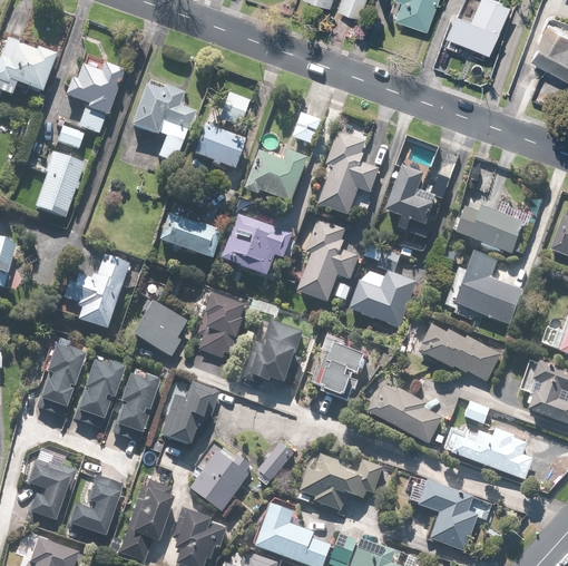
[(315,0),(331,6),(332,0),(340,0),(338,8),(362,16),(366,0),(315,0)]
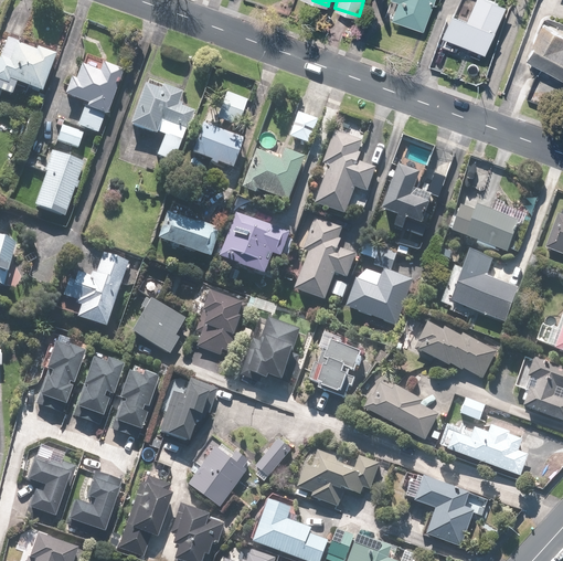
[(399,0),(393,14),(425,25),(434,0),(399,0)]
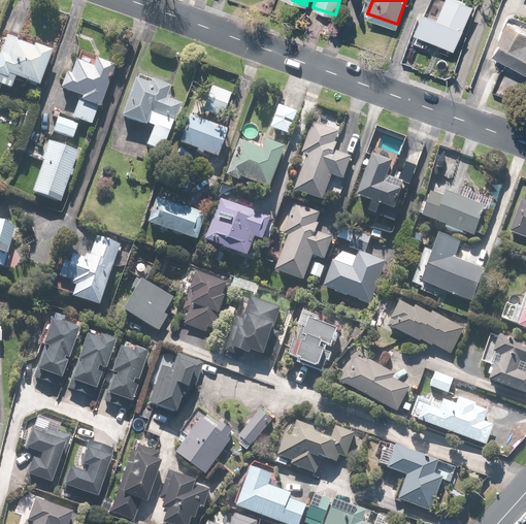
[(414,30),(442,42),(440,47),(448,50),(450,44),(453,46),(471,1),(468,0),(442,0),(436,17),(422,10),(414,30)]
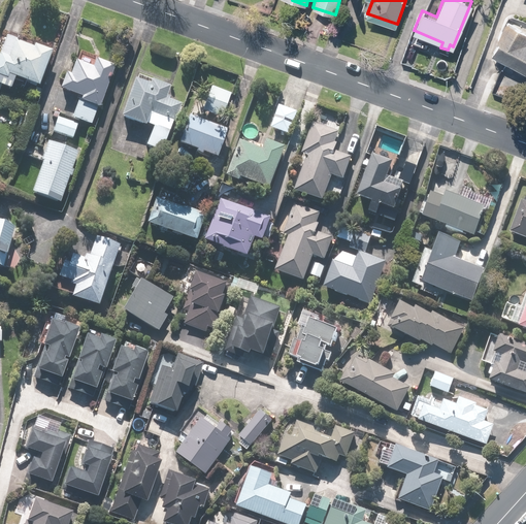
[(525,13),(522,11),(515,24),(508,20),(491,52),(525,71),(525,40),(524,39),(525,37),(525,30),(518,26),(519,24),(525,27),(525,13)]
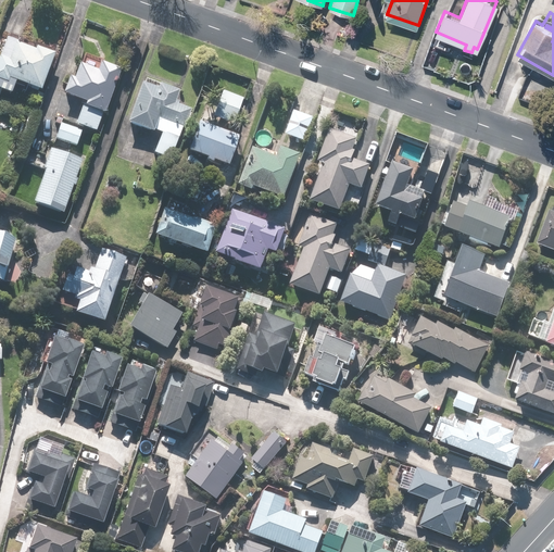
[(0,83),(5,86),(8,79),(37,91),(52,52),(34,45),(32,50),(0,37),(0,83)]
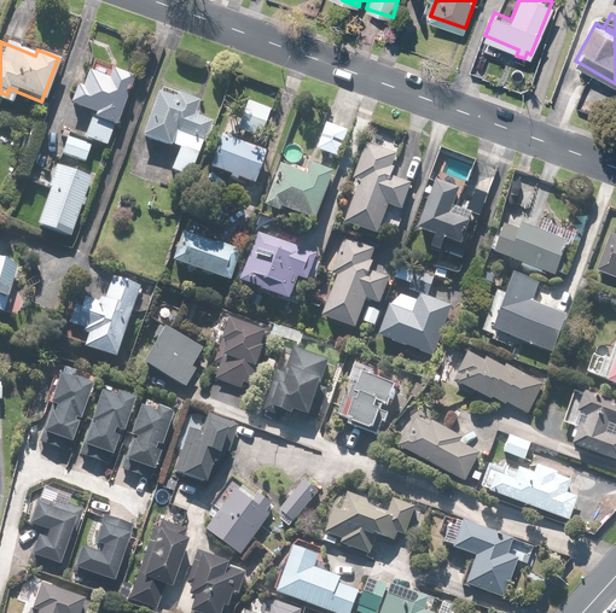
[(68,104),(92,114),(85,134),(106,142),(133,76),(110,68),(106,77),(87,70),(80,87),(74,86),(68,104)]
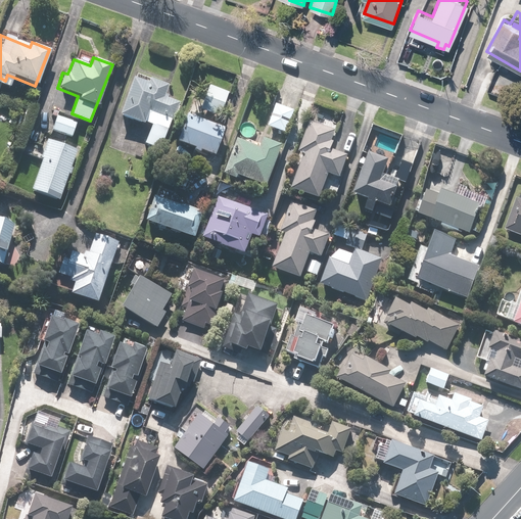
[(142,125),(143,121),(152,124),(146,142),(160,147),(178,102),(167,98),(168,95),(163,93),(167,84),(149,78),(147,84),(132,78),(119,116),(142,125)]
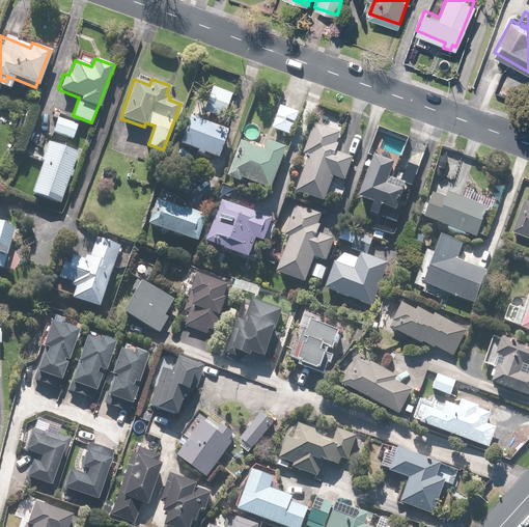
[(221,118),(231,92),(207,83),(198,109),(221,118)]
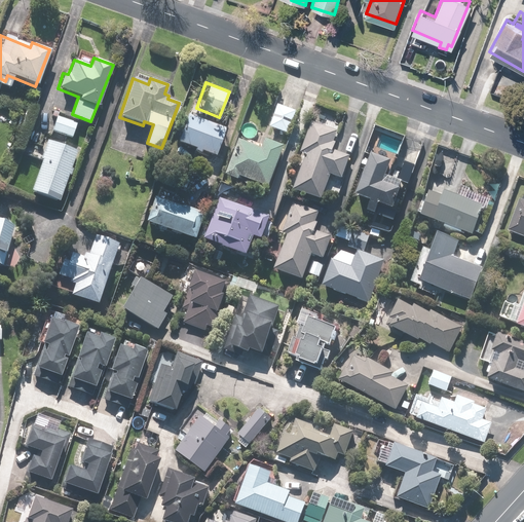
[(298,110),(278,103),(269,124),(289,132),(298,110)]
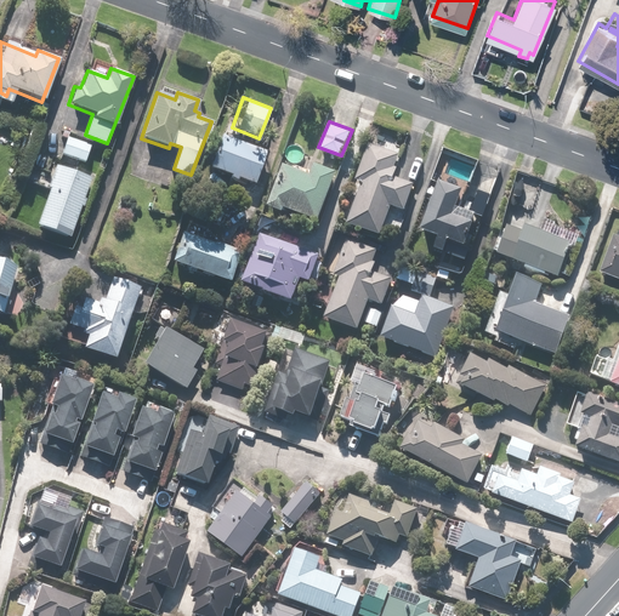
[(68,133),(61,152),(85,161),(92,143),(68,133)]
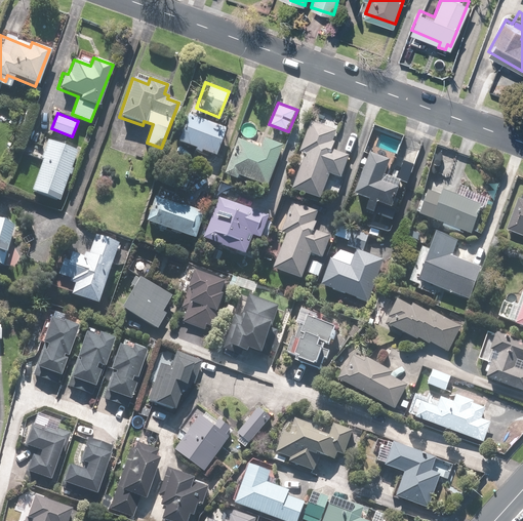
[(213,156),(225,127),(188,113),(176,142),(213,156)]
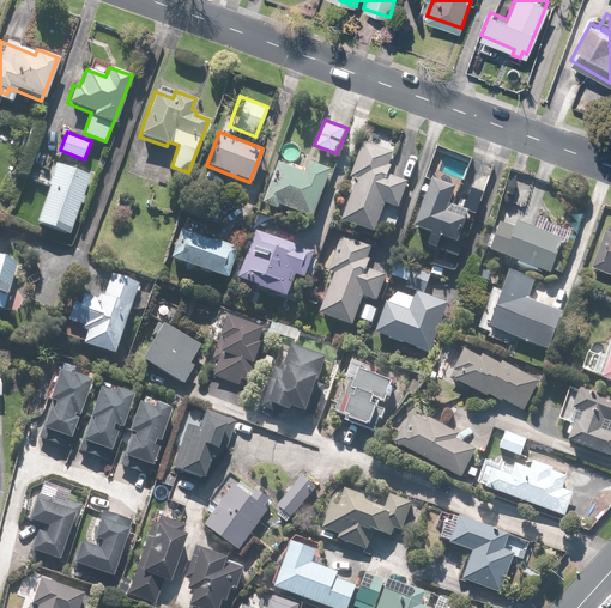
[(350,175),(356,177),(340,218),(373,231),(385,200),(399,205),(409,180),(388,171),(392,163),(388,162),(393,151),(364,140),(350,175)]
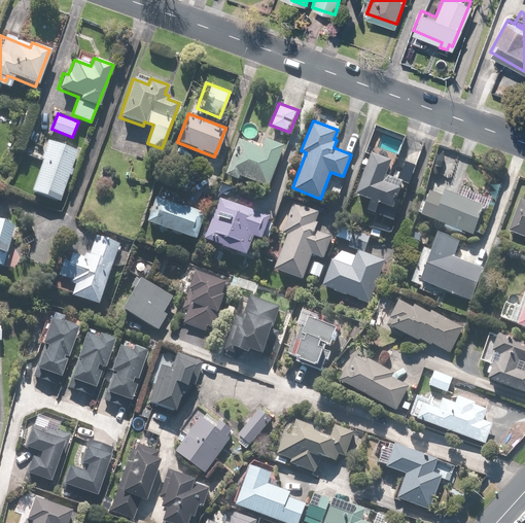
[(245,135),(243,142),(240,141),(229,171),(269,185),(284,144),(267,137),(263,149),(254,146),(257,139),(245,135)]
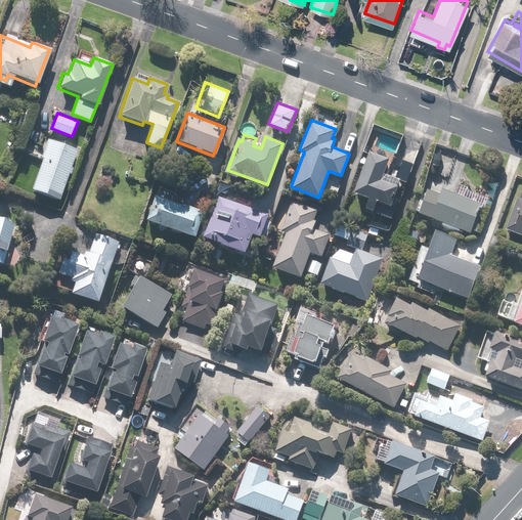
[(57,202),(68,173),(71,174),(74,167),(71,166),(77,149),(49,138),(30,190),(57,202)]
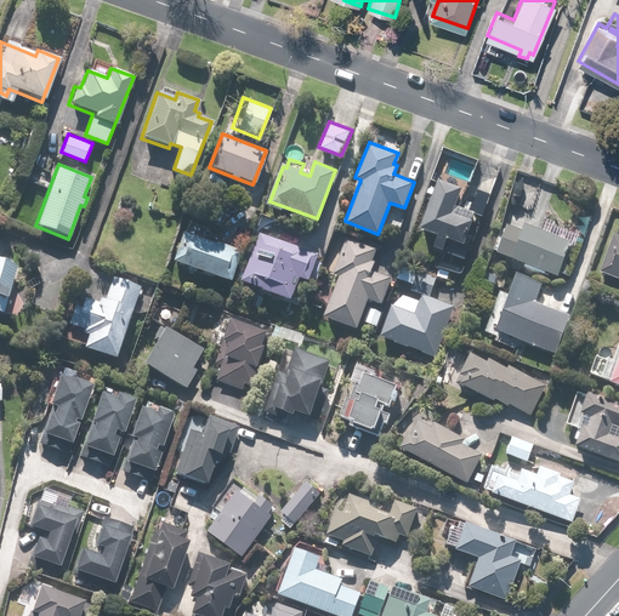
[(522,198),(528,178),(520,175),(514,195),(522,198)]
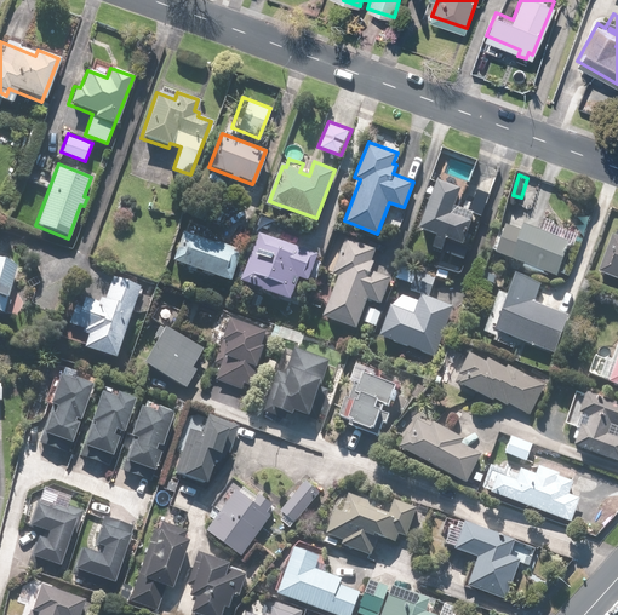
[(450,214),(461,188),(438,178),(417,230),(435,236),(430,247),(440,249),(444,240),(462,247),(470,223),(450,214)]
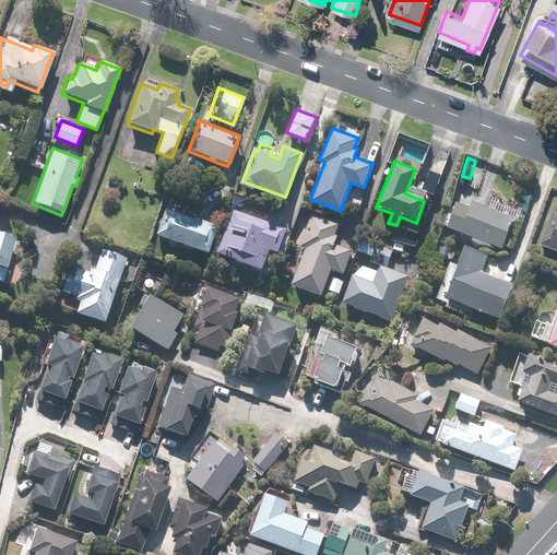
[(470,210),(453,205),(446,231),(502,248),(512,215),(472,203),(470,210)]
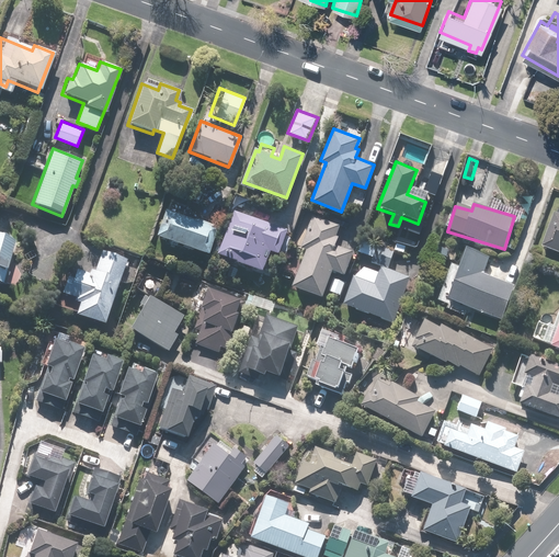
[(540,246),(558,251),(558,208),(556,207),(554,213),(551,213),(540,246)]
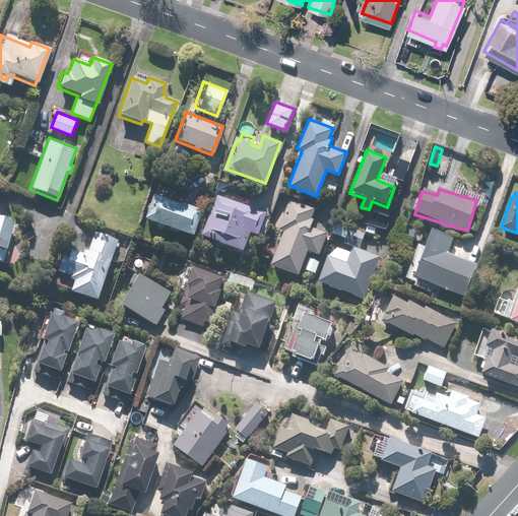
[(180,204),(151,194),(142,218),(190,237),(201,208),(181,200),(180,204)]
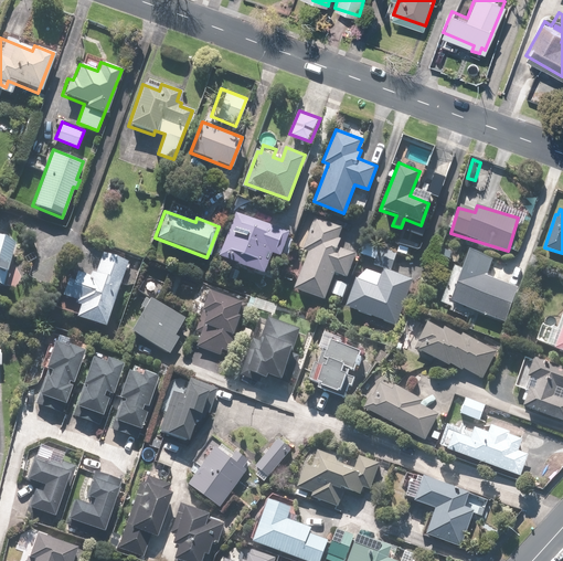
[(264,275),(273,253),(279,256),(289,232),(237,211),(219,257),(264,275)]
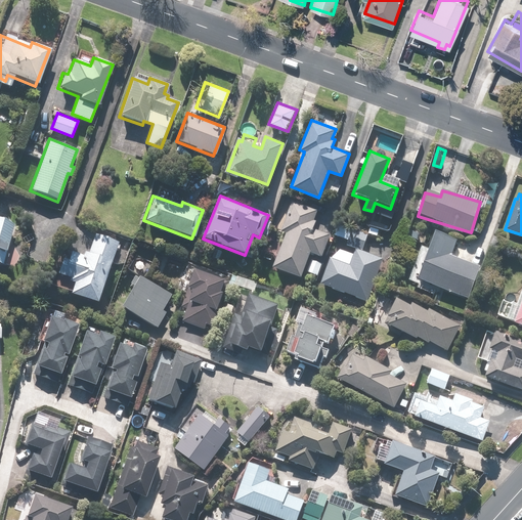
[(313,219),(317,208),(293,199),(280,230),(287,233),(273,269),(300,279),(310,253),(320,257),(330,233),(313,226),(315,220),(313,219)]
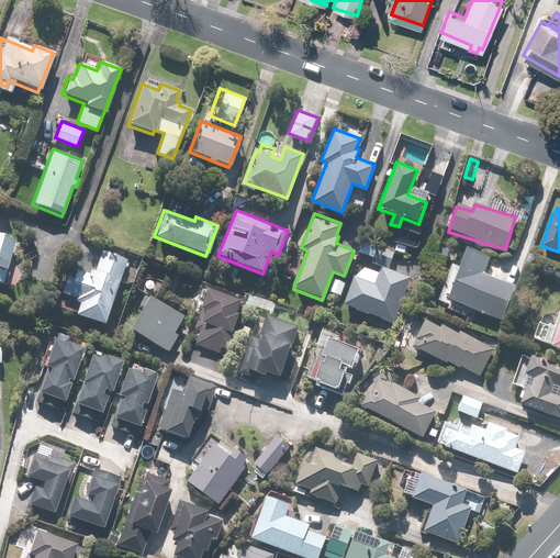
[(0,282),(3,283),(13,241),(0,237),(0,282)]
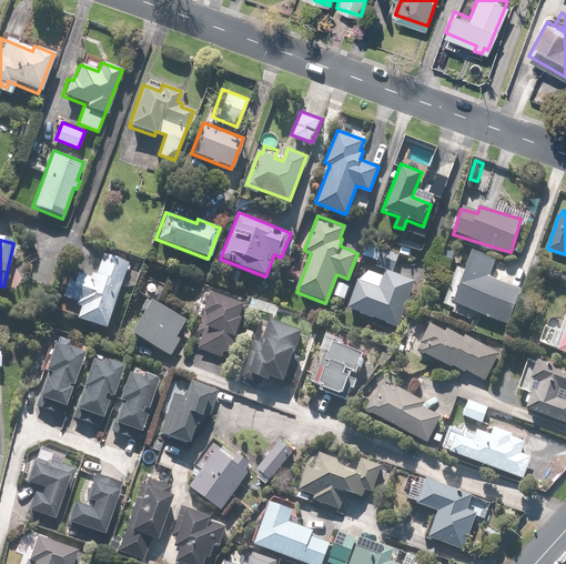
[(393,270),(400,251),(382,244),(375,263),(393,270)]
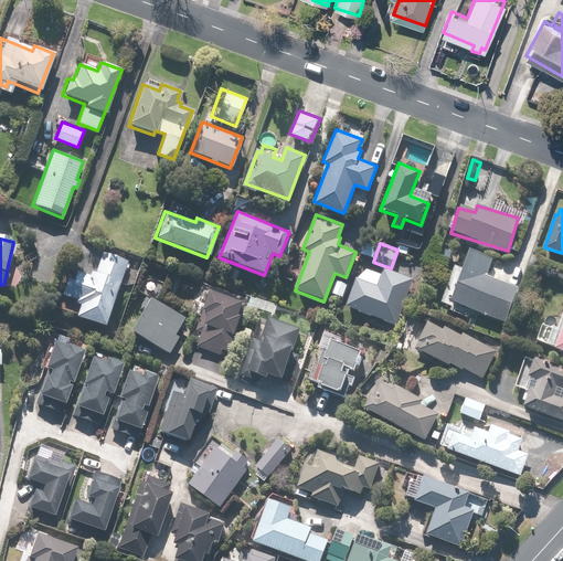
[(86,275),(77,272),(68,296),(76,298),(74,303),(78,305),(74,316),(103,327),(129,260),(104,251),(96,271),(89,268),(86,275)]
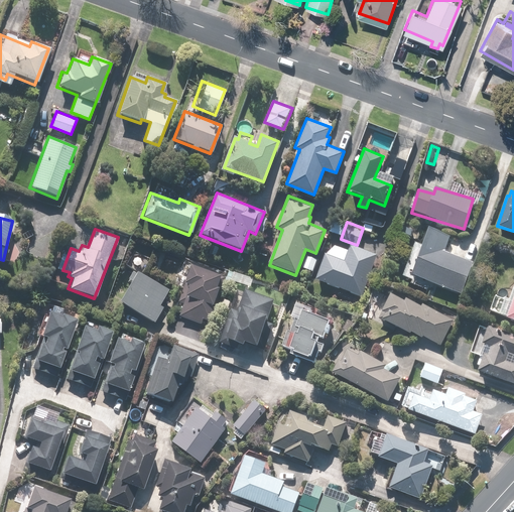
[(472,259),(460,256),(465,241),(450,236),(444,251),(419,243),(409,274),(462,290),(472,259)]
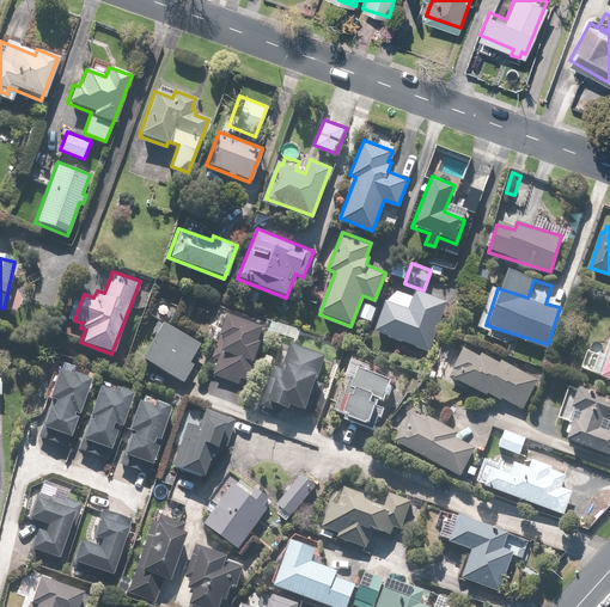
[(407,311),(386,304),(377,329),(429,348),(447,301),(415,289),(407,311)]
